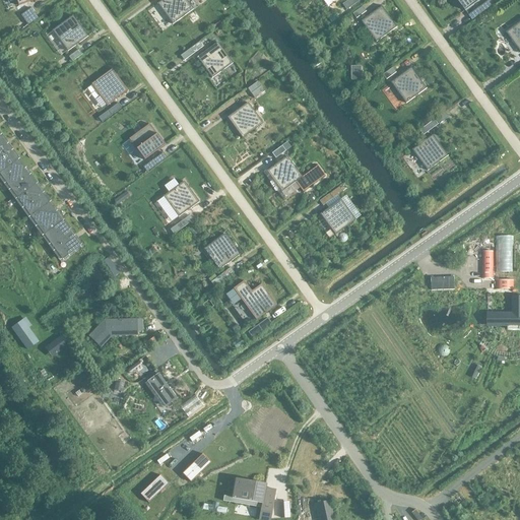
[(173,23),(172,24),(173,24),(193,9),(192,9),(185,0),(161,0),(157,4),(158,4),(173,23)]
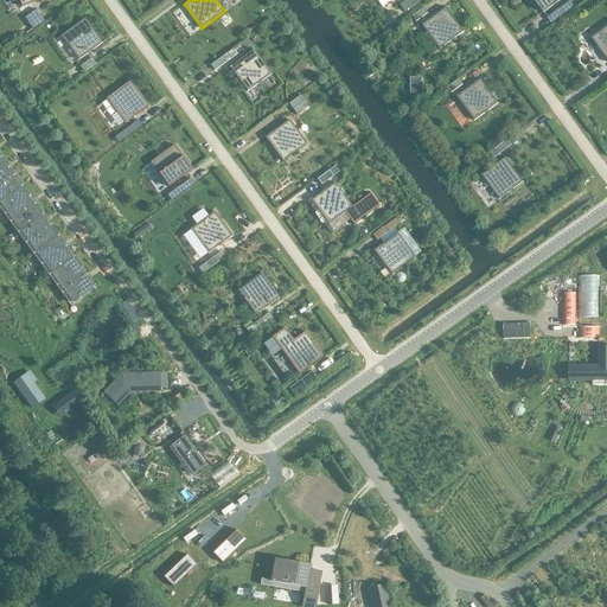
[(419,0),(408,0),(401,5),(406,11),(420,0),(419,0)]
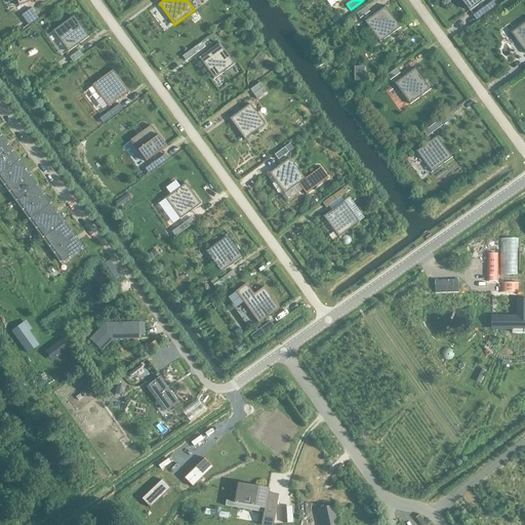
[(462,0),(470,10),(470,11),(485,0),(462,0)]
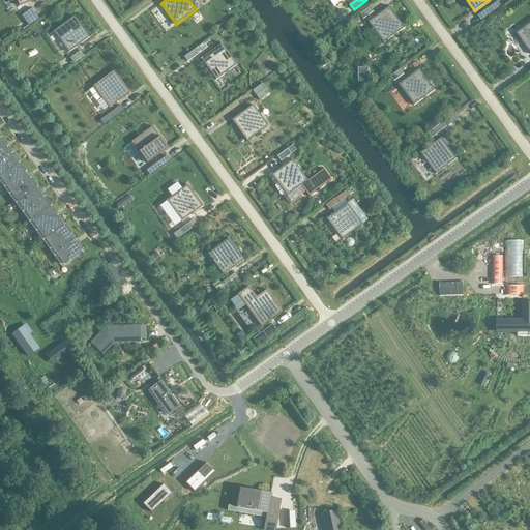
[(498,1),(477,16),(481,21),(501,6),(498,1)]
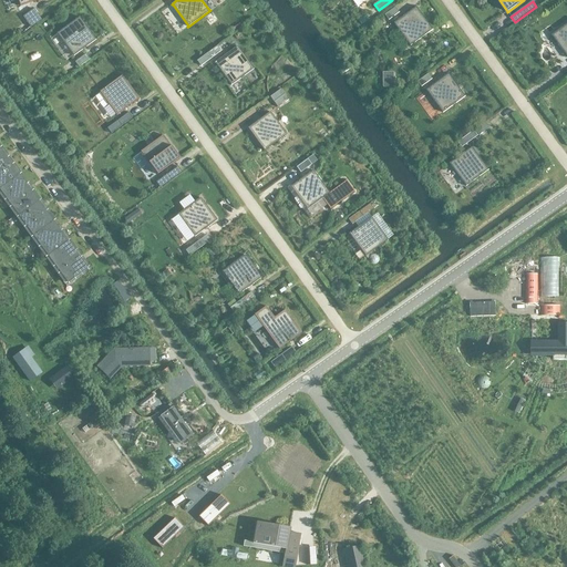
[(397,7),(385,14),(389,20),(400,12),(397,7)]
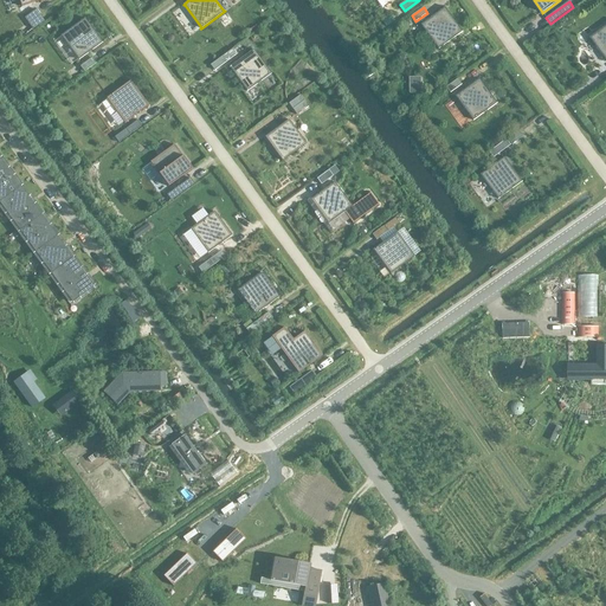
[(464,32),(463,31),(462,31),(445,8),(446,8),(445,7),(421,25),(421,26),(423,25),(439,49),(438,49),(439,50),(464,32)]
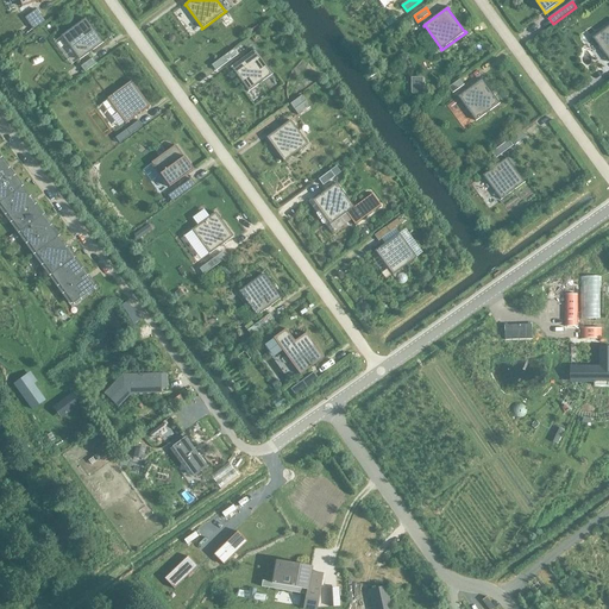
[(36,10),(25,18),(33,30),(44,22),(36,10)]
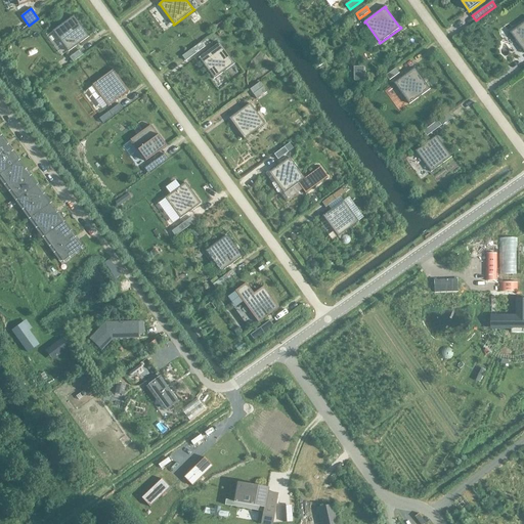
[(68,51),(68,52),(89,37),(88,36),(88,37),(74,16),(74,15),(52,31),(52,32),(53,31),(68,51)]
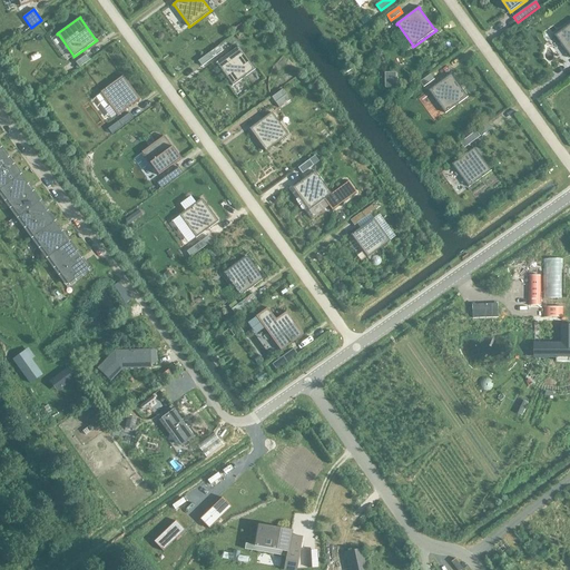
[(556,37),(556,36),(569,55),(569,25),(554,36),(556,37)]
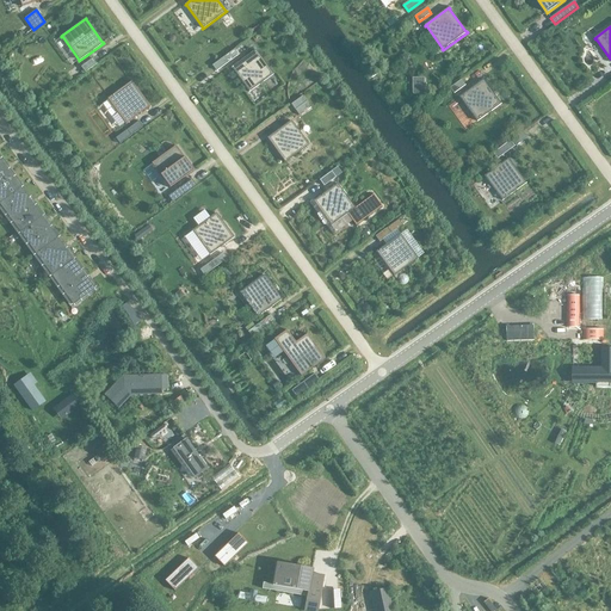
[(235,49),(213,66),(216,72),(240,54),(235,49)]
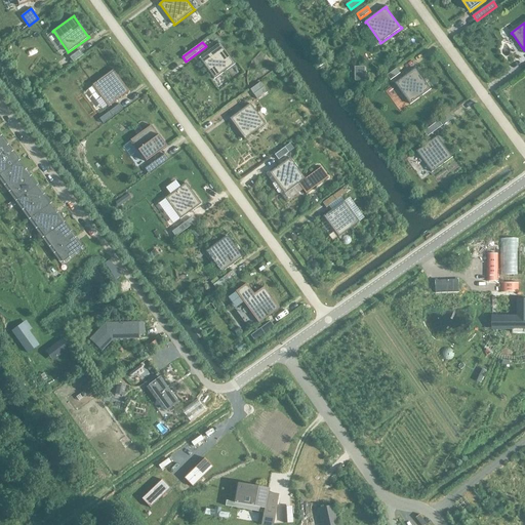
[(219,43),(198,58),(199,58),(200,58),(214,78),(213,79),(214,79),(235,64),(234,64),(219,44),(220,43),(219,43)]
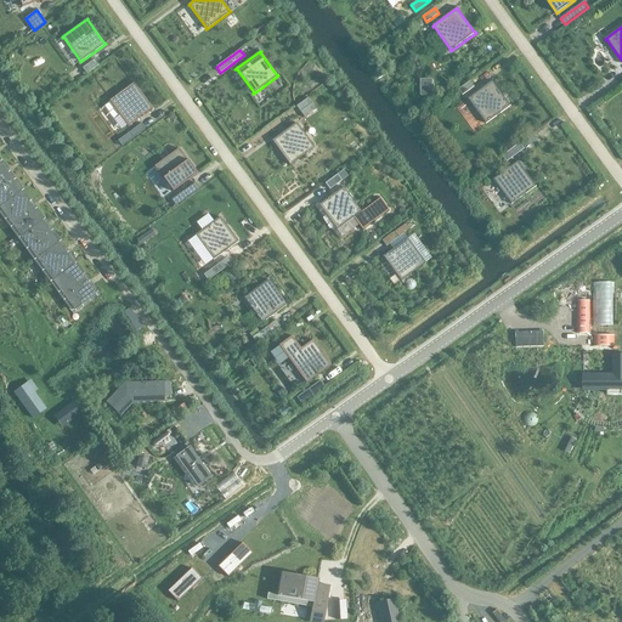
[(94,60),(83,68),(86,74),(99,66),(94,60)]
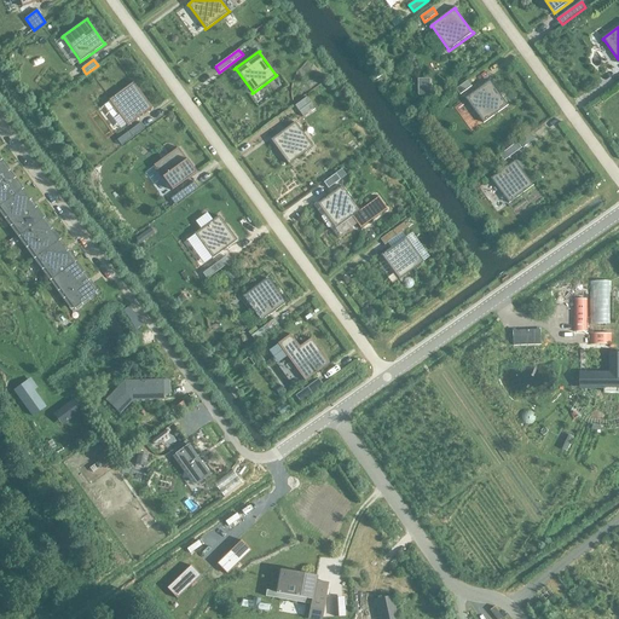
[(484,122),(484,123),(509,105),(508,104),(508,105),(491,81),(491,80),(466,98),(466,99),(467,99),(484,122)]
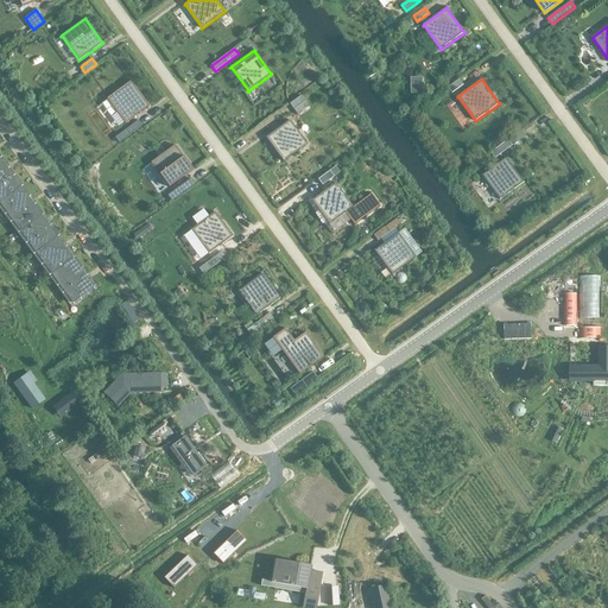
[(460,80),(448,88),(453,93),(464,84),(460,80)]
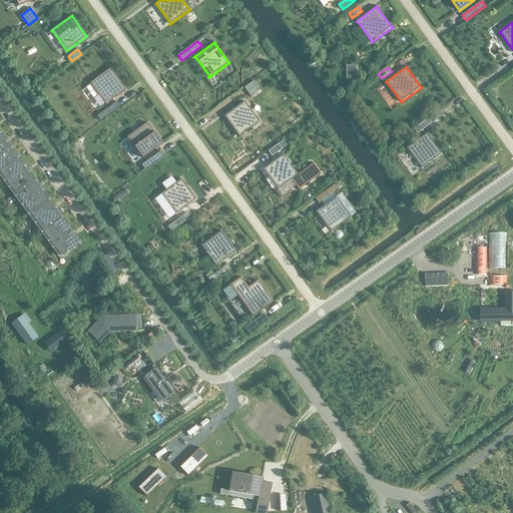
[(105,103),(104,103),(105,104),(125,89),(125,88),(124,88),(110,69),(111,69),(110,68),(90,83),(90,84),(91,83),(105,103)]
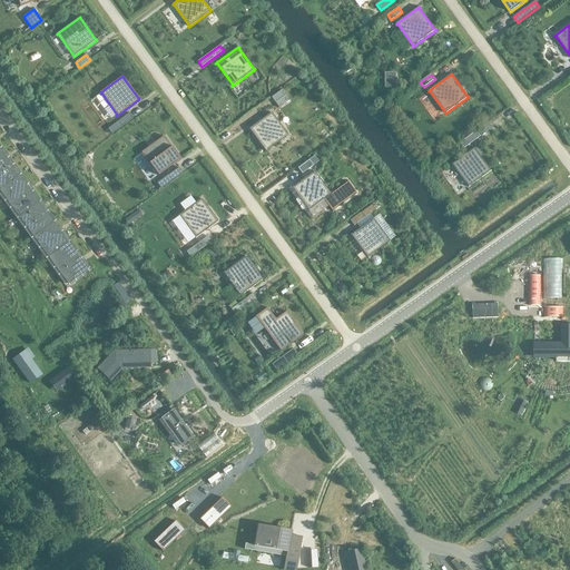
[(393,79),(381,80),(382,94),(394,94),(393,79)]
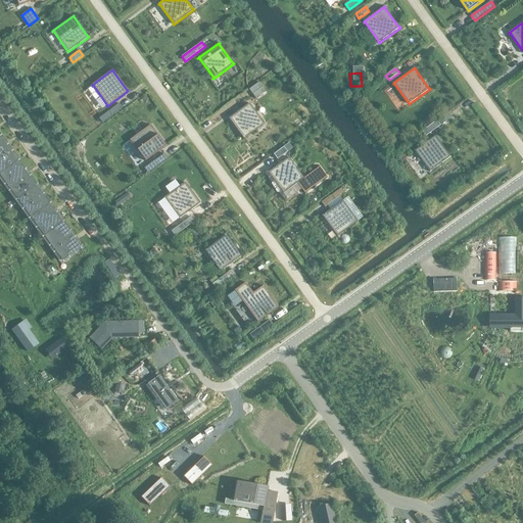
[(258,82),(249,89),(256,99),(266,92),(258,82)]
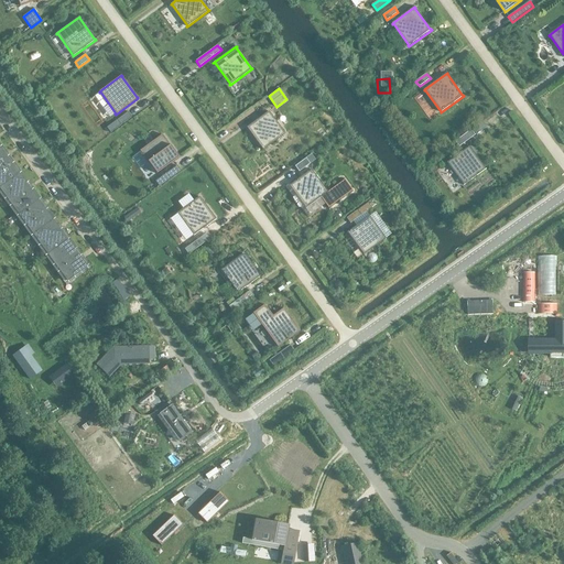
[(263,149),(262,150),(262,151),(285,133),(284,133),(269,112),(269,111),(246,128),(247,129),(247,128),(263,149)]
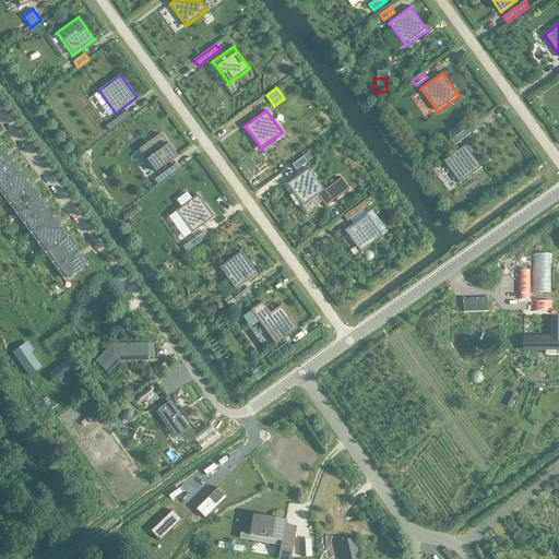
[(127,111),(106,127),(109,132),(130,116),(127,111)]
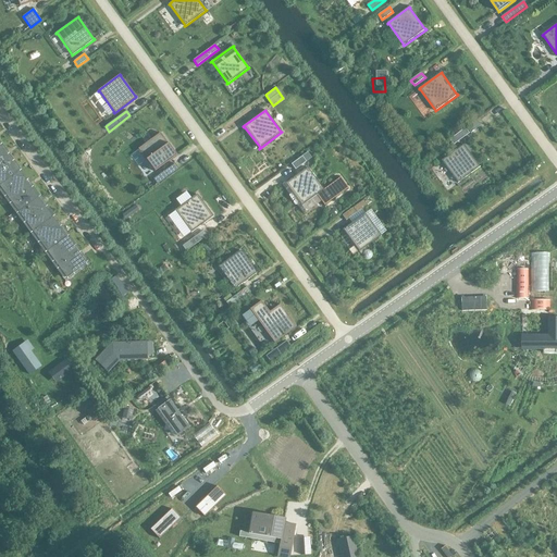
[(478,120),(467,127),(471,133),(481,125),(478,120)]
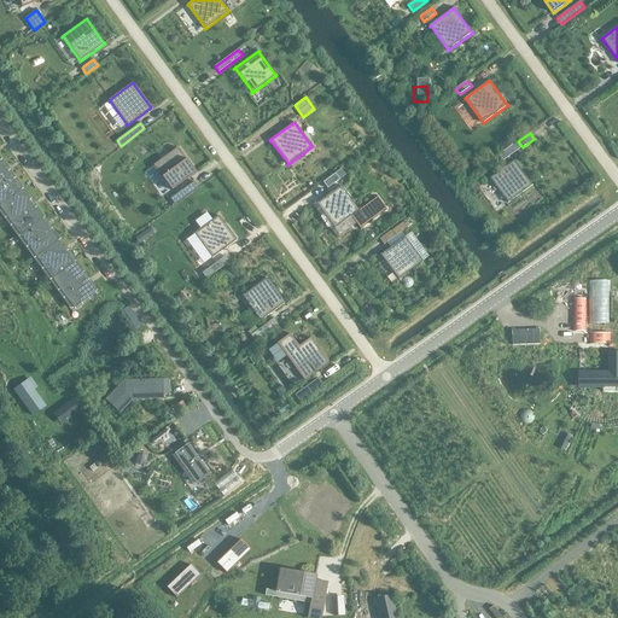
[(172,190),(170,190),(172,191),(196,173),(196,172),(194,172),(178,149),(179,149),(178,147),(153,165),(153,167),(155,165),(172,190)]
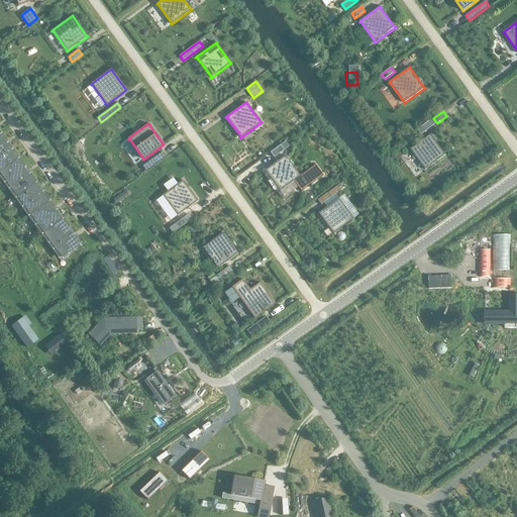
[(423,126),(418,129),(422,134),(427,131),(423,126)]
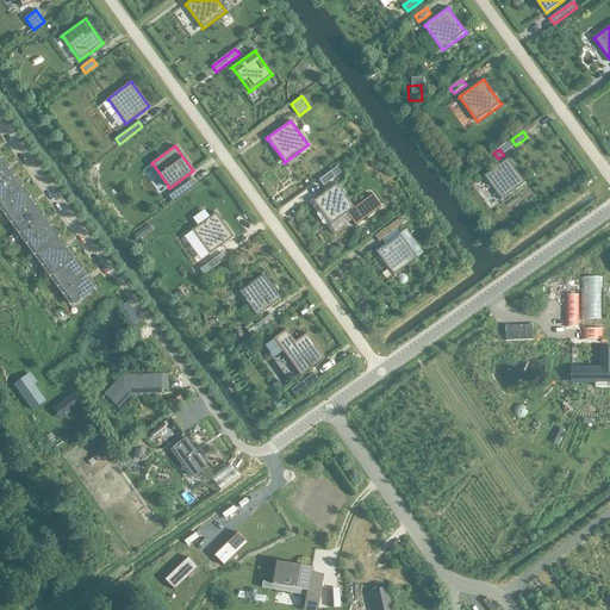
[(0,203),(20,188),(0,159),(0,203)]
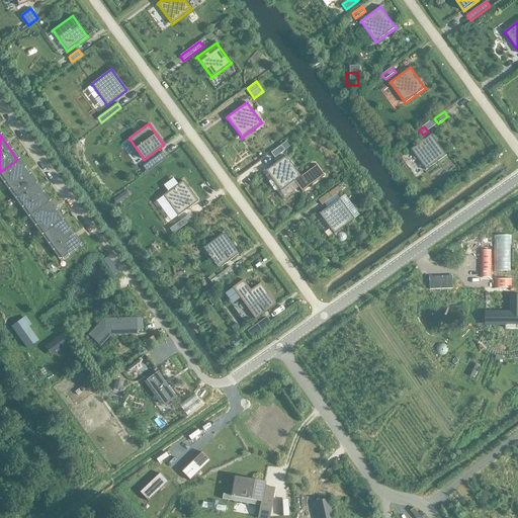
[(426,169),(426,170),(447,155),(446,155),(432,136),(432,135),(411,150),(412,150),(426,169)]
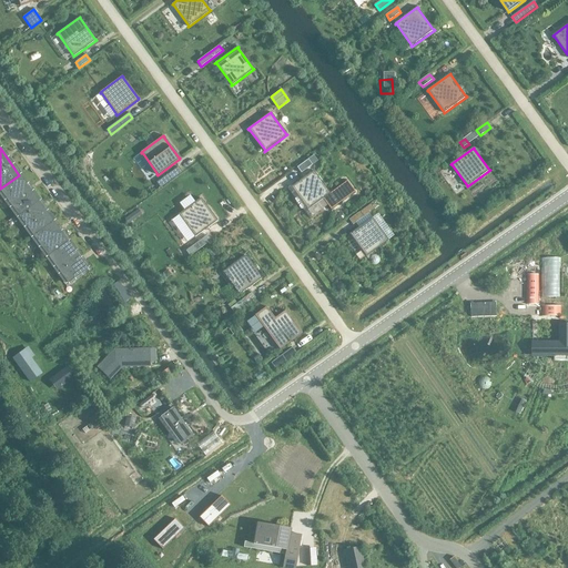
[(307,160),(297,168),(301,173),(312,165),(307,160)]
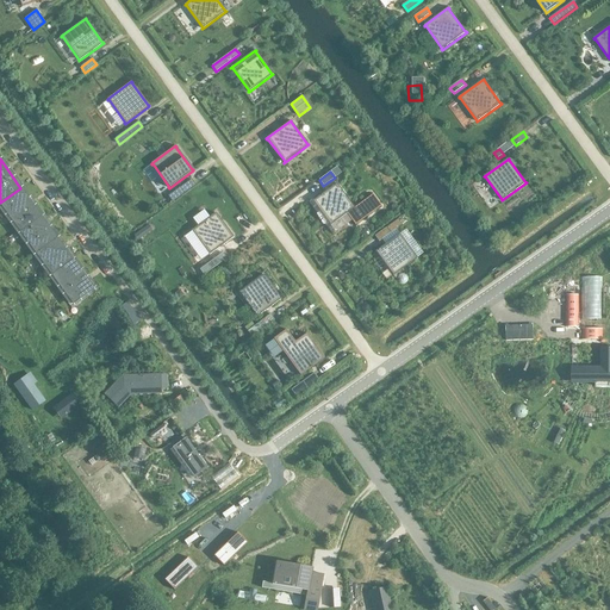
[(191,179),(168,195),(172,201),(195,185),(191,179)]
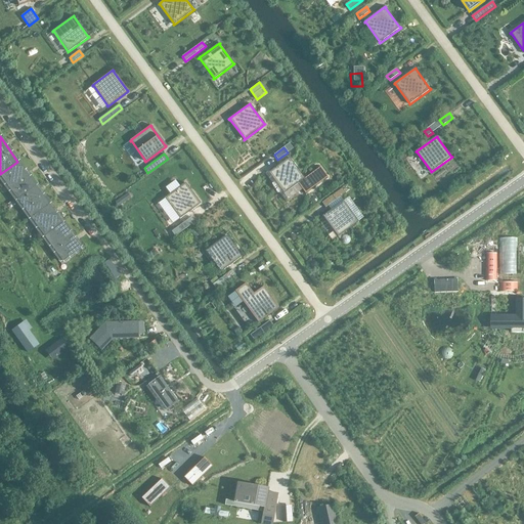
[(284,192),(282,193),(284,193),(305,178),(304,178),(303,178),(289,159),(290,158),(289,158),(268,173),(269,173),(284,192)]
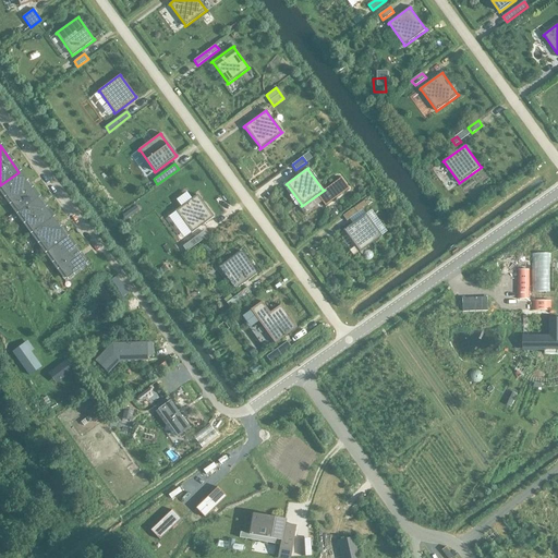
[(0,187),(17,213),(38,198),(19,172),(0,185),(0,187)]
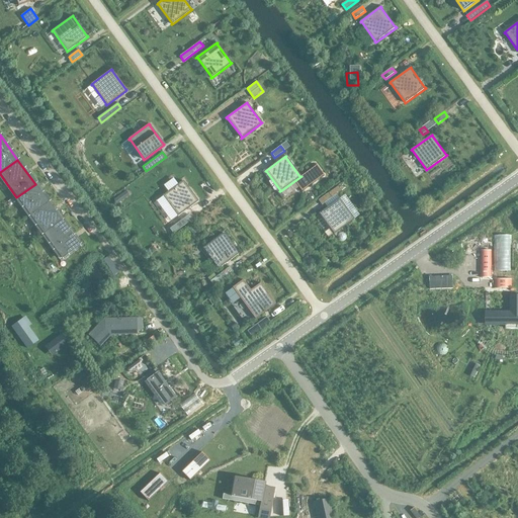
[(178,216),(177,216),(177,217),(198,201),(198,200),(197,201),(183,181),(183,180),(162,195),(163,196),(178,216)]
